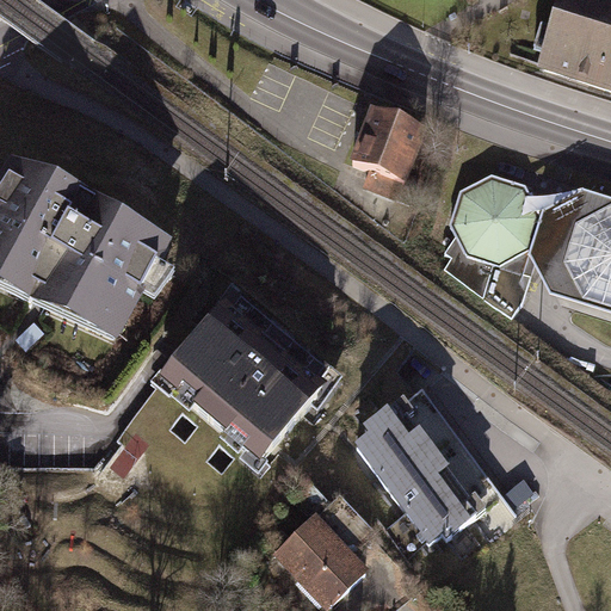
[(610,0),(562,0),(536,78),(610,103),(610,0)]
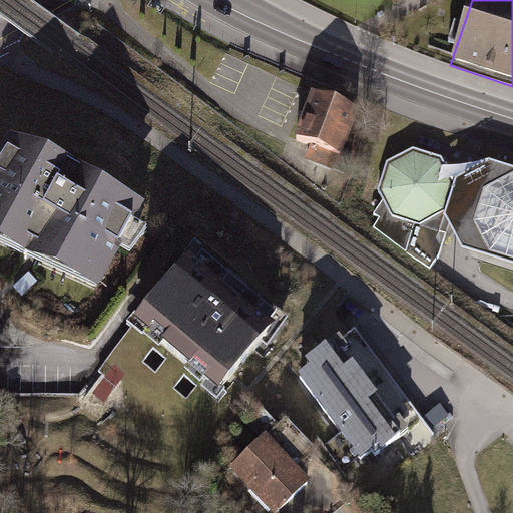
[(346,117),(297,102),(284,146),(333,161),(346,117)]
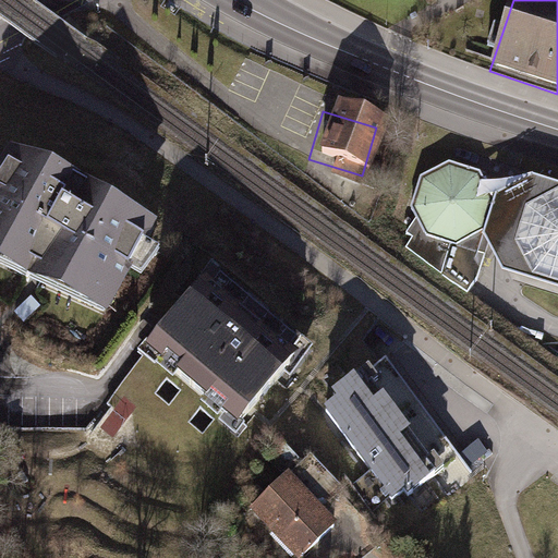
[(86,182),(12,148),(0,166),(0,265),(109,313),(159,225),(86,182)]
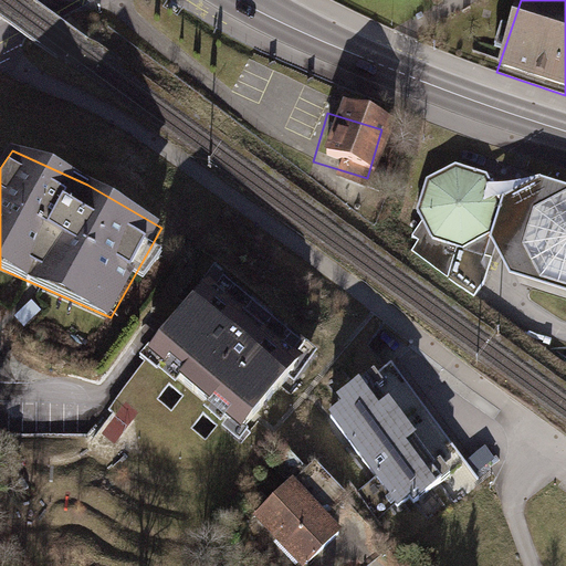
[(441,171),(412,188),(404,220),(420,249),(452,258),(480,239),(490,207),(473,181),(441,171)]
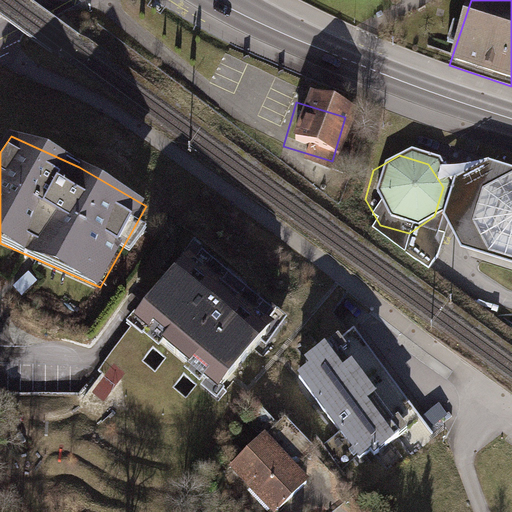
[(458,183),(448,213),(463,244),(511,257),(511,175),(484,168),(458,183)]
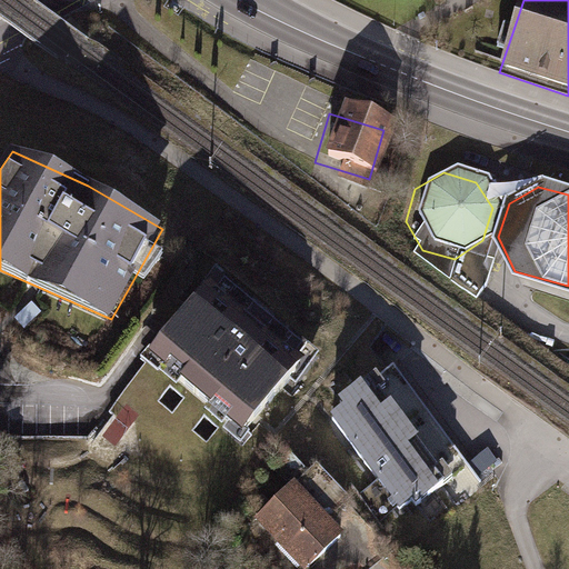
[(296,362),(199,283),(145,349),(241,429),(296,362)]
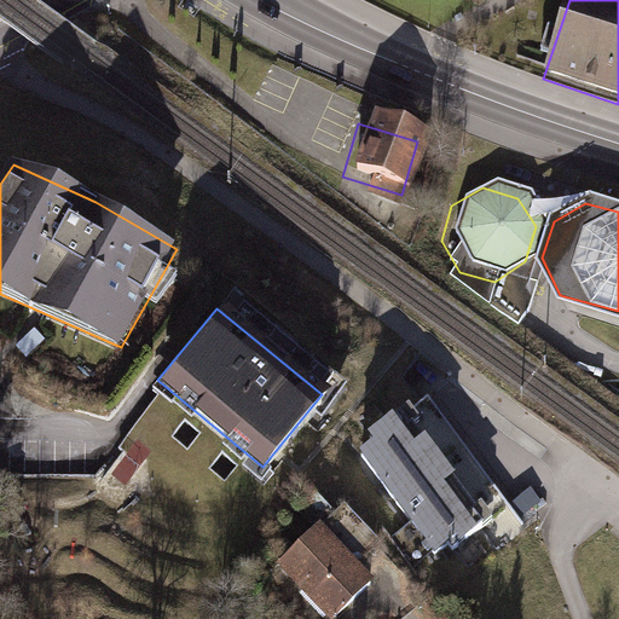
[(369,439),(356,450),(415,522),(398,537),(417,560),(433,548),(435,551),(447,542),(453,549),(479,527),(445,485),(457,474),(422,431),(414,438),(391,410),(364,432),(369,439)]
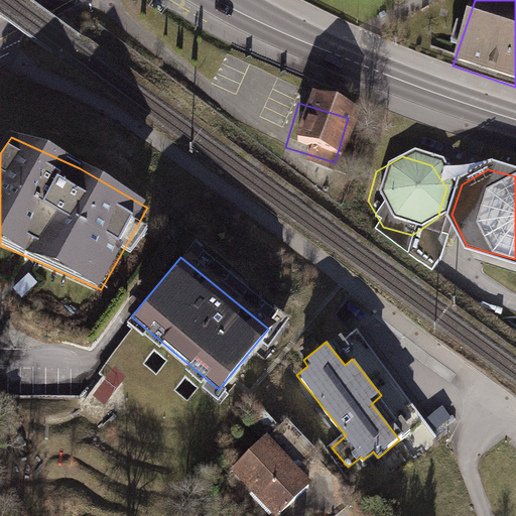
[(287,515),(317,486),(271,440),(240,473),(283,515),(287,515)]
